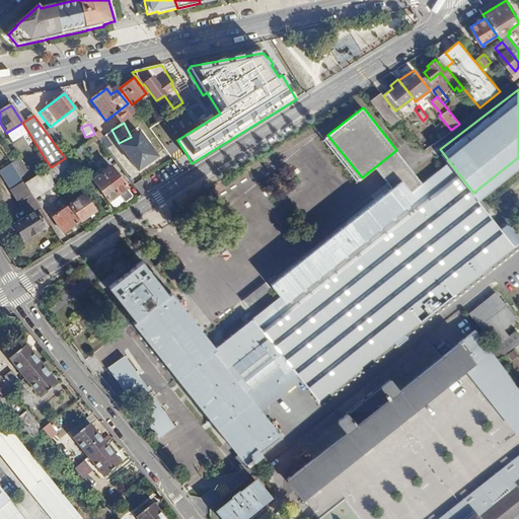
[(137,132),(119,146),(138,170),(155,156),(137,132)]
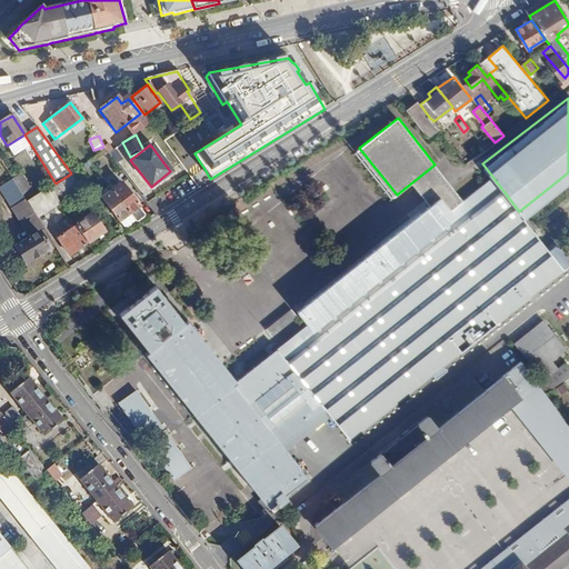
[(0,186),(11,179),(0,160),(0,186)]
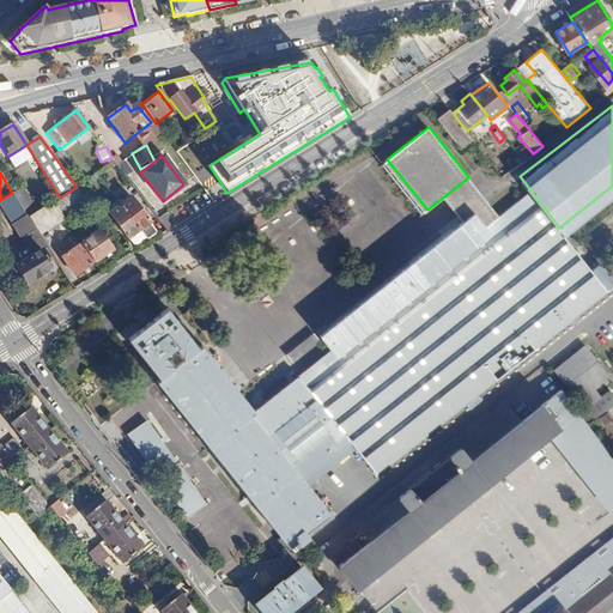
[(64,220),(65,222),(90,204),(77,187),(60,198),(52,204),(64,220)]
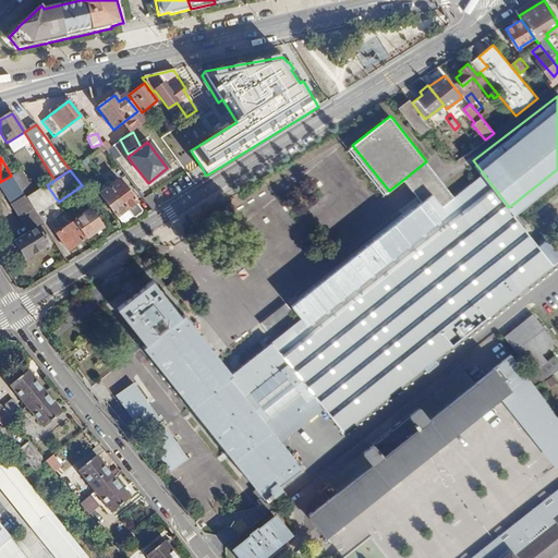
[(11,176),(0,182),(0,184),(27,229),(32,227),(34,230),(15,242),(26,258),(53,241),(37,215),(26,199),(11,176)]
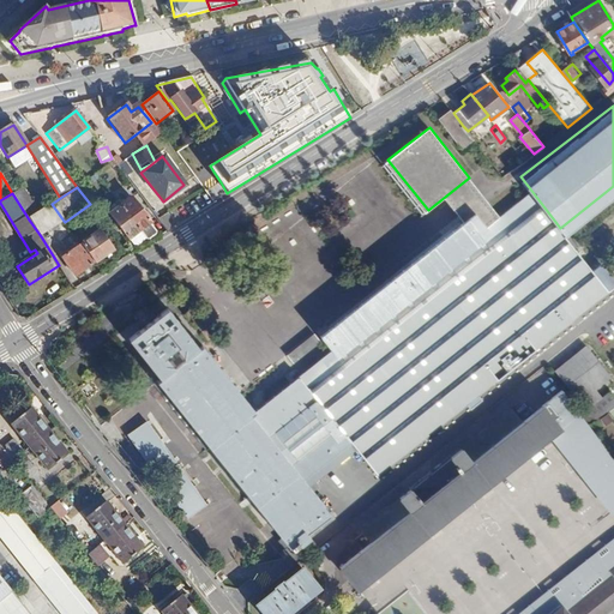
[(609,293),(533,193),(501,217),(489,203),(321,336),(332,350),(256,410),(203,344),(199,345),(181,323),(168,306),(128,337),(161,378),(157,380),(289,546),(290,546),(292,548),(299,543),(300,545),(335,517),(305,477),(351,441),(378,473),(609,293)]
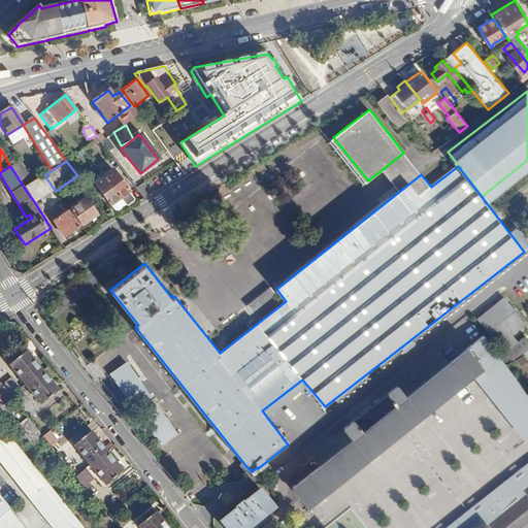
[(113,169),(103,176),(120,199),(130,192),(113,169)]
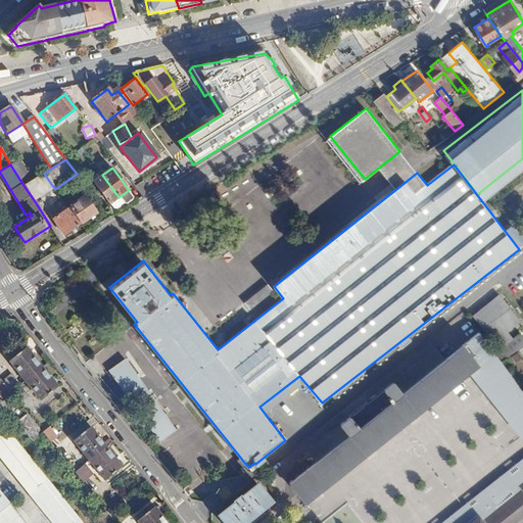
[(44,174),(25,187),(35,201),(54,188),(44,174)]
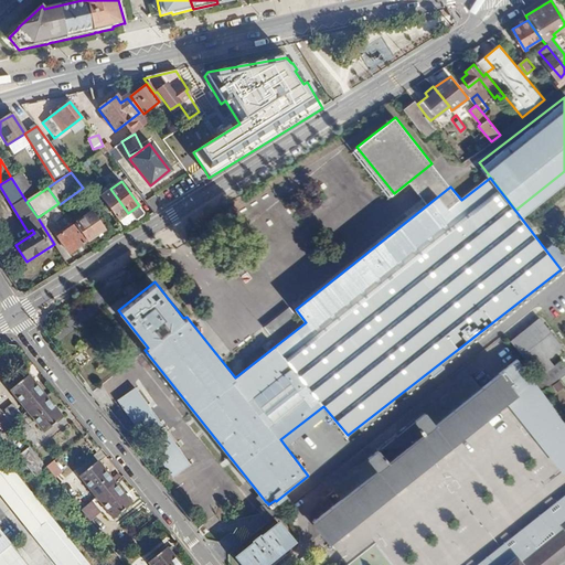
[(128,213),(110,189),(100,196),(118,221),(128,213)]
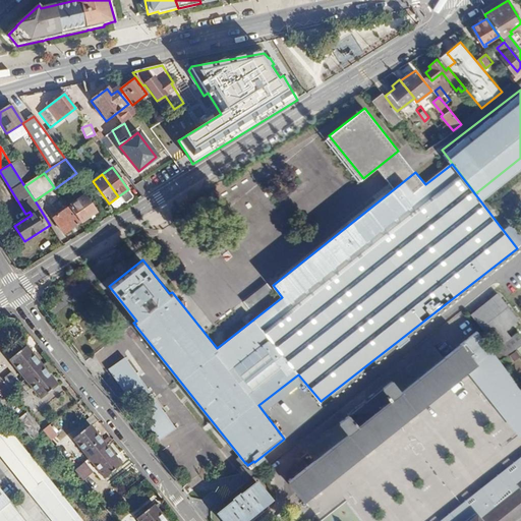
[(82,196),(68,207),(79,223),(95,213),(82,196)]
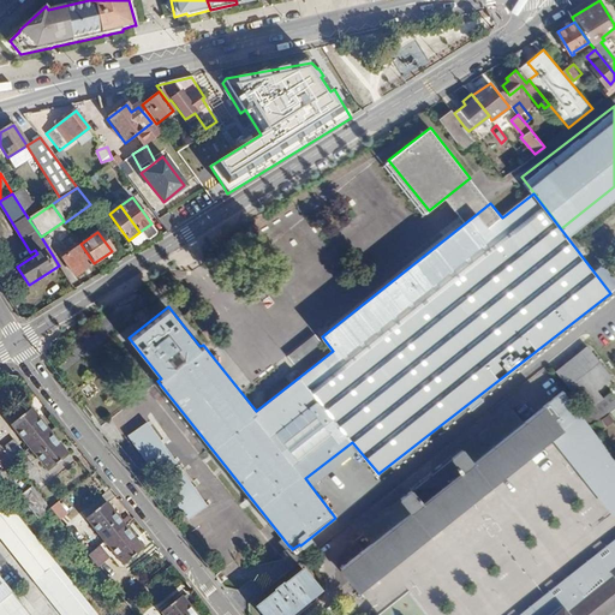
[(77,276),(94,263),(81,244),(63,258),(77,276)]
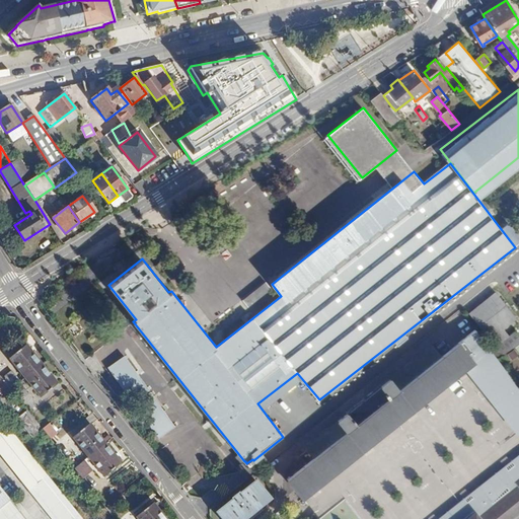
[(250,308),(275,292),(268,282),(243,297),(250,308)]
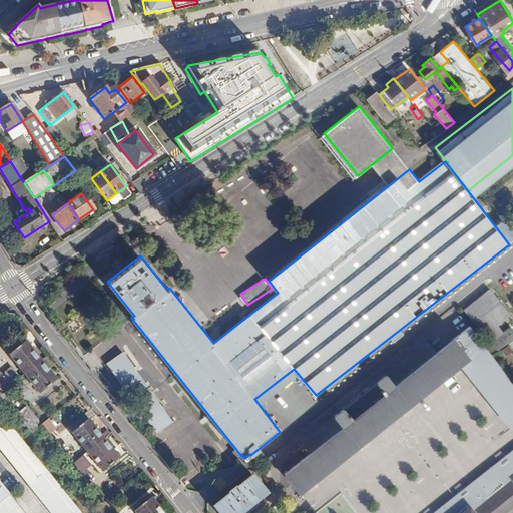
[(492,290),(465,311),(491,345),(510,330),(505,323),(512,316),(492,290)]
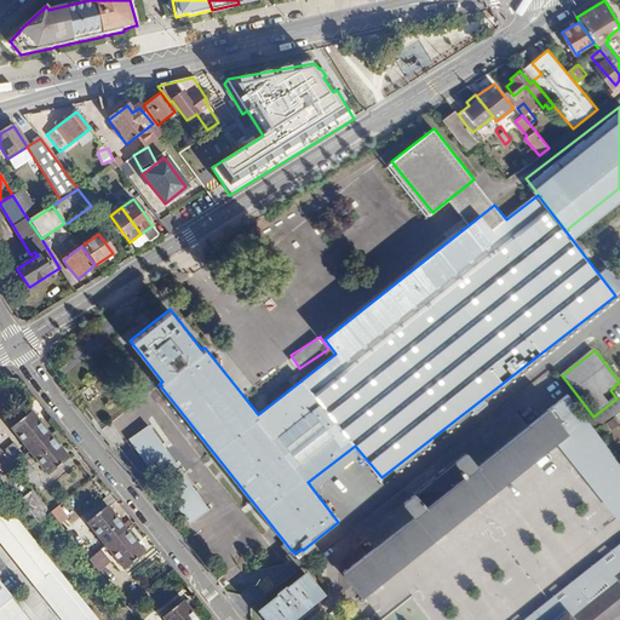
[(608,619),(619,610),(619,463),(596,429),(586,417),(569,394),(549,409),(567,432),(558,440),(619,517),(619,516),(619,545),(610,552),(619,563),(610,569),(603,560),(561,591),(569,602),(562,608),(555,597),(550,601),(524,619),(608,619)]
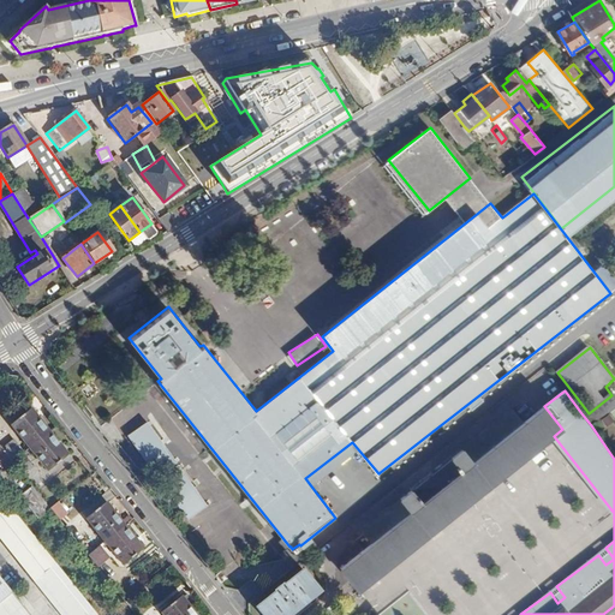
[(524,422),(475,461),(464,447),(399,497),(410,511),(370,543),(339,567),(358,590),(470,502),(554,436),(562,429),(544,406),(524,422)]
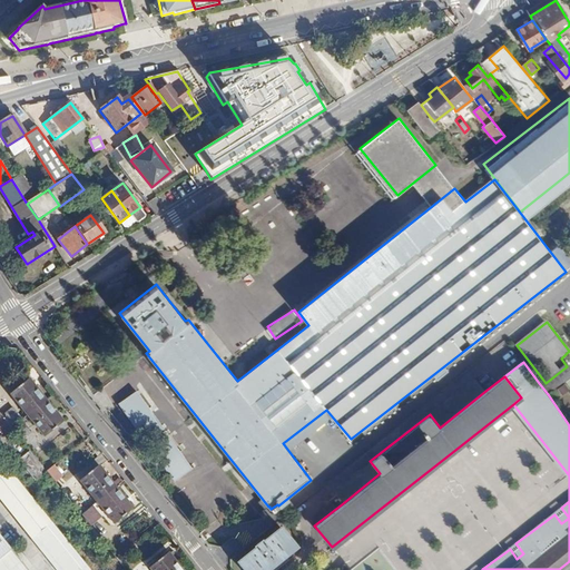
[(475,379),(430,414),(440,428),(485,391),(475,379)]
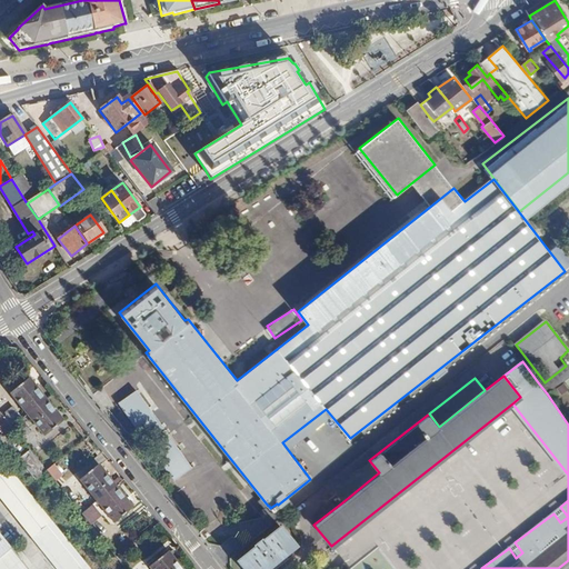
[(7,396),(23,415),(40,401),(25,381),(7,396)]
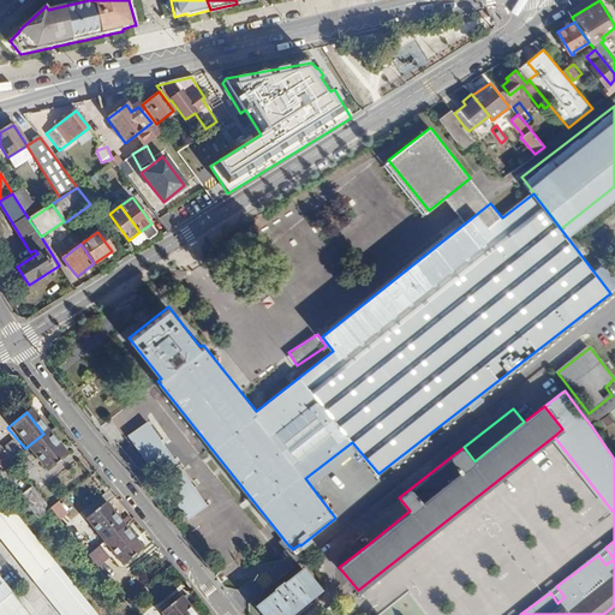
[(63,458),(43,434),(25,448),(45,472),(63,458)]
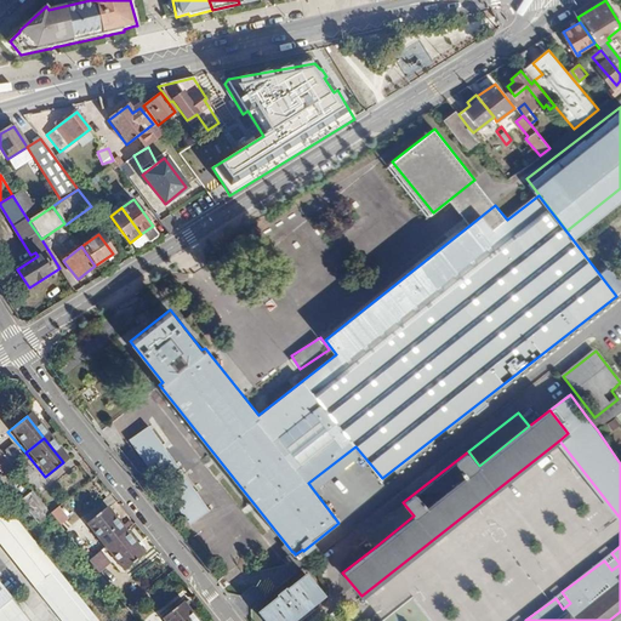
[(12,444),(1,454),(10,465),(18,459),(21,456),(12,444)]
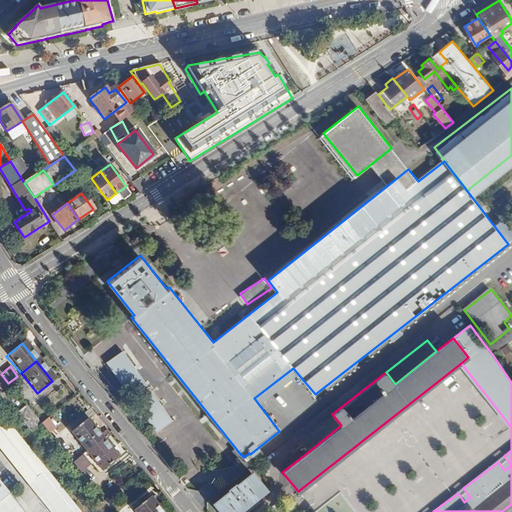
[(0,373),(0,385),(6,394),(13,389),(8,383),(1,374),(0,373)]
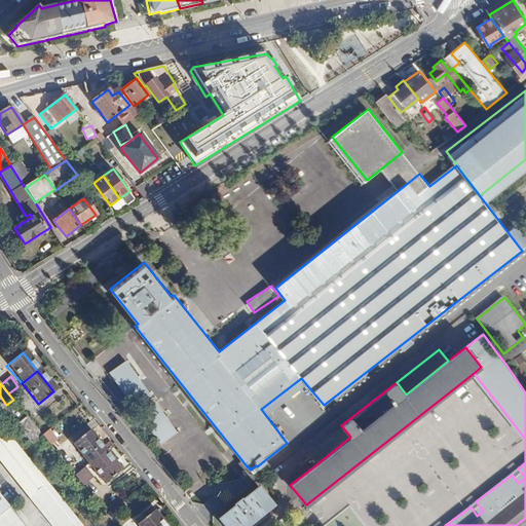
[(24,398),(15,388),(8,393),(13,400),(16,404),(24,398)]
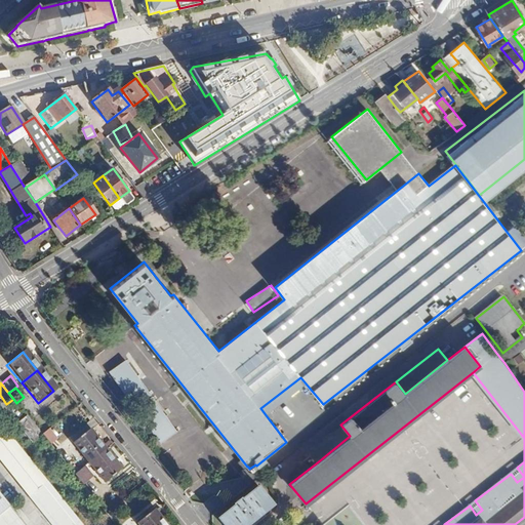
[(153,399),(135,411),(161,446),(177,434),(153,399)]
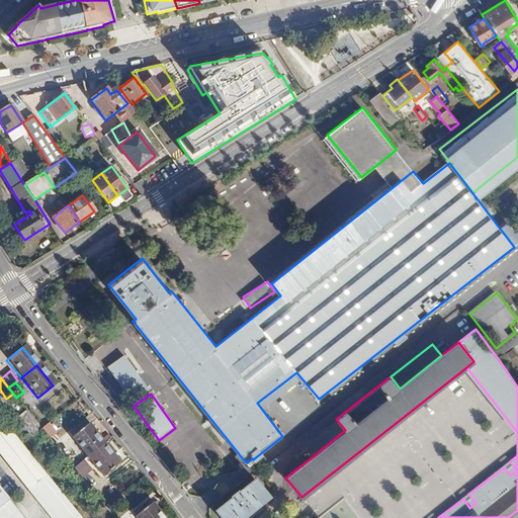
[(26,411),(17,418),(32,437),(42,430),(26,411)]
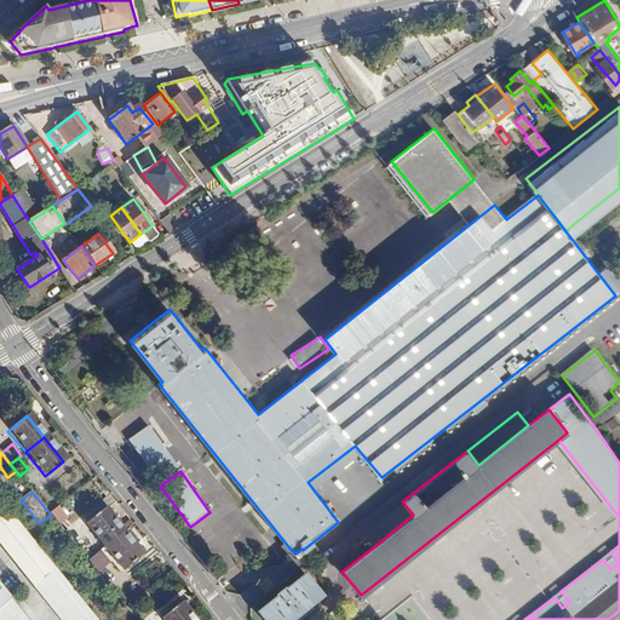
[(413,515),(402,501),(362,533),(373,547),(413,515)]
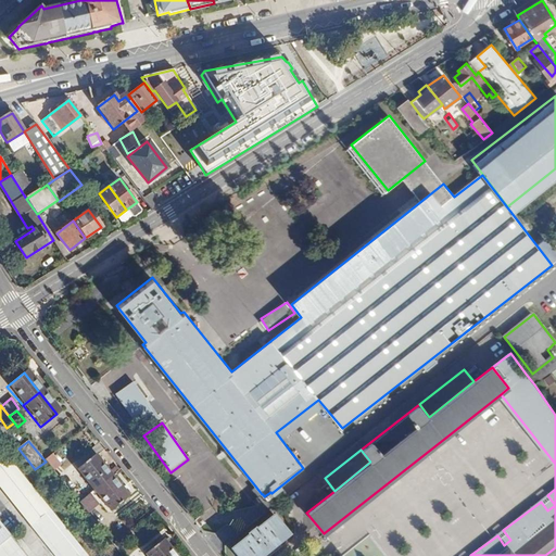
[(92,457),(76,470),(92,491),(109,477),(92,457)]
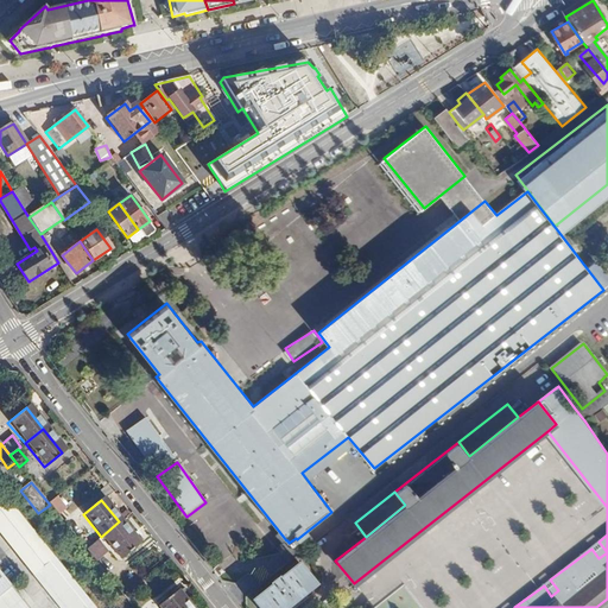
[(94,607),(8,501),(0,507),(0,534),(58,607),(94,607)]
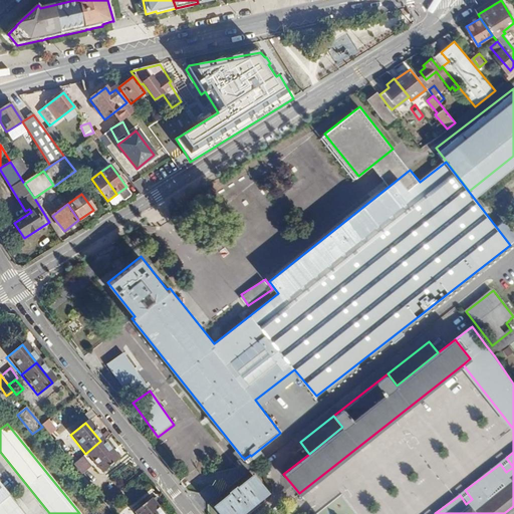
[(116,460),(100,441),(85,454),(100,472),(116,460)]
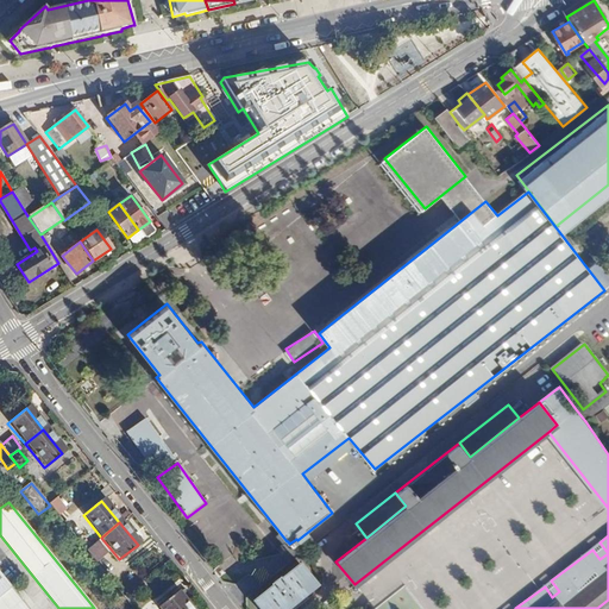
[(85,532),(76,539),(86,550),(94,544),(85,532)]
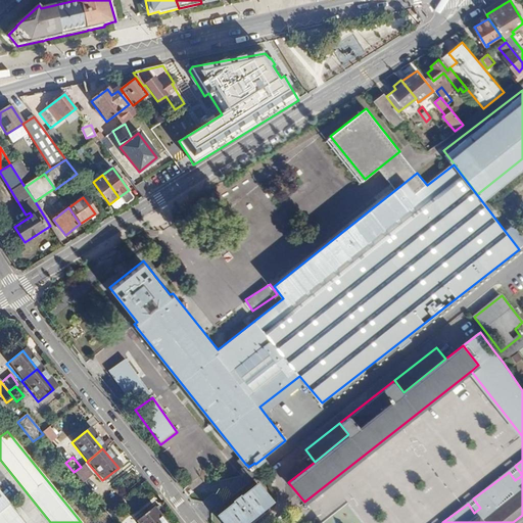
[(83,465),(81,467),(74,472),(82,482),(91,475),(83,465)]
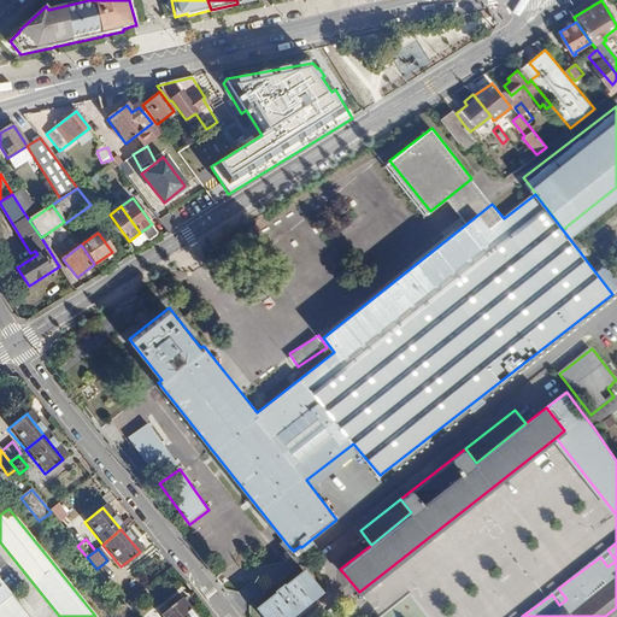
[(0,581),(0,582),(12,574),(0,558),(0,581)]
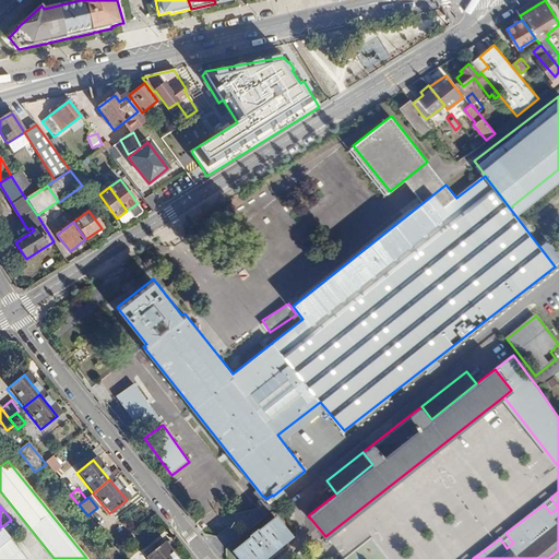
[(274,518),(232,551),(237,558),(262,558),(290,537),(274,518)]
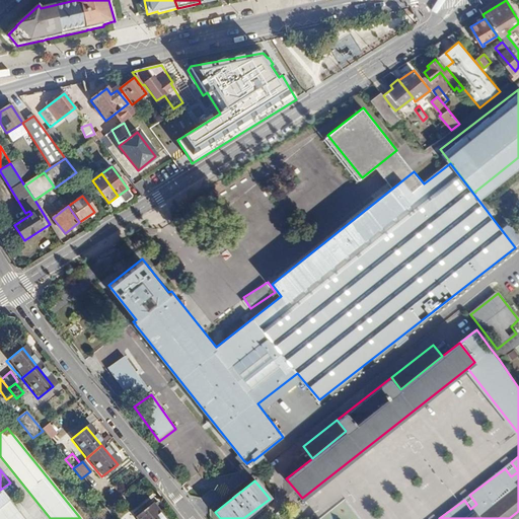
[(0,518),(23,518),(0,490),(0,489),(0,518)]
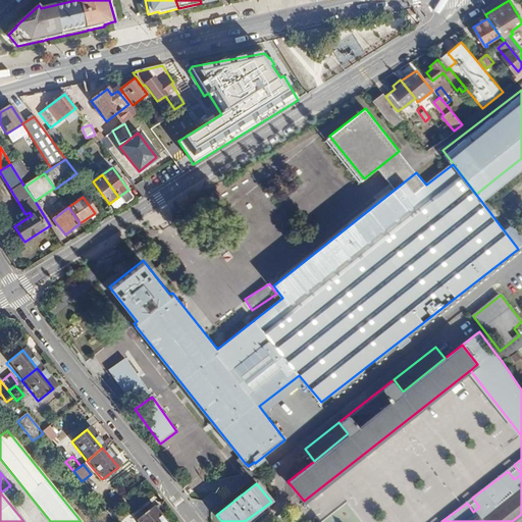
[(136,520),(137,521),(163,521),(151,507),(136,520)]
